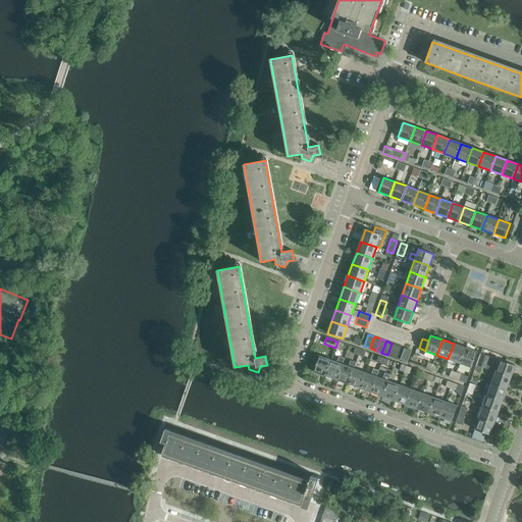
[(387,355),(394,357),(398,346),(392,344),(387,355)]
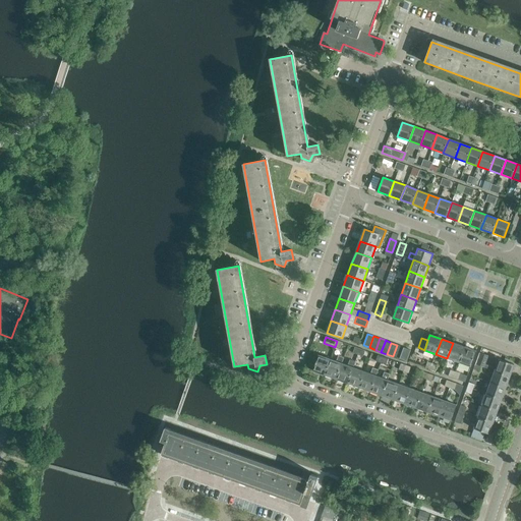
[(447,358),(459,362),(464,347),(453,343),(447,358)]
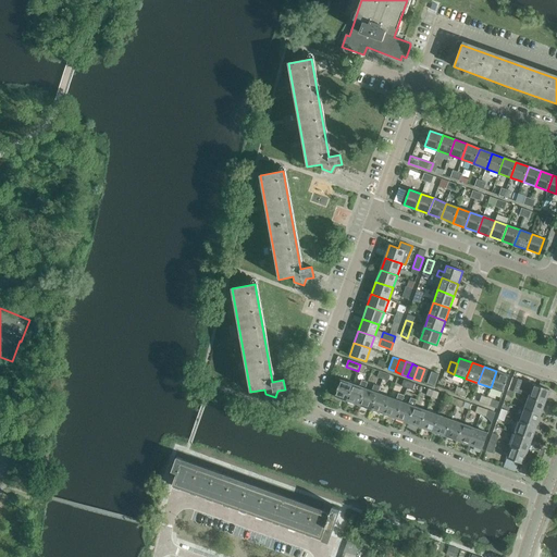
[(426,383),(431,371),(424,369),(420,381),(426,383)]
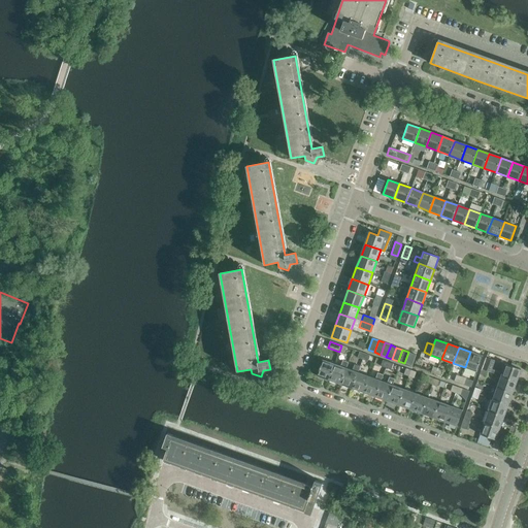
[(408,352),(405,363),(413,366),(416,355),(408,352)]
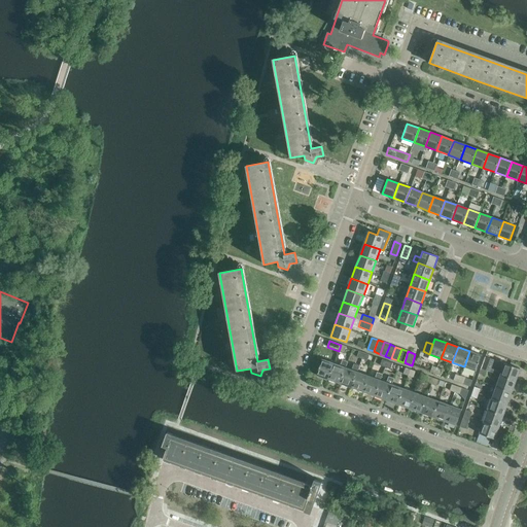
[(469,351),(464,366),(476,371),(482,355),(469,351)]
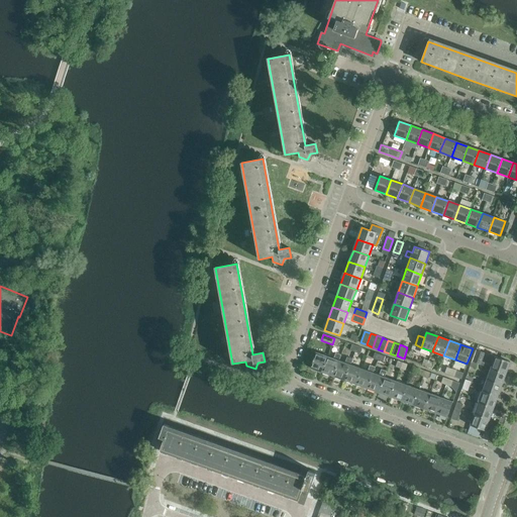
[(476,350),(472,362),(478,364),(482,352),(476,350)]
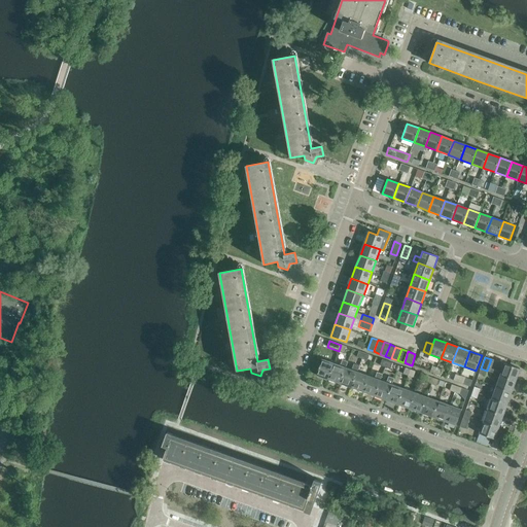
[(316,375),(328,379),(334,363),(322,359),(316,375)]
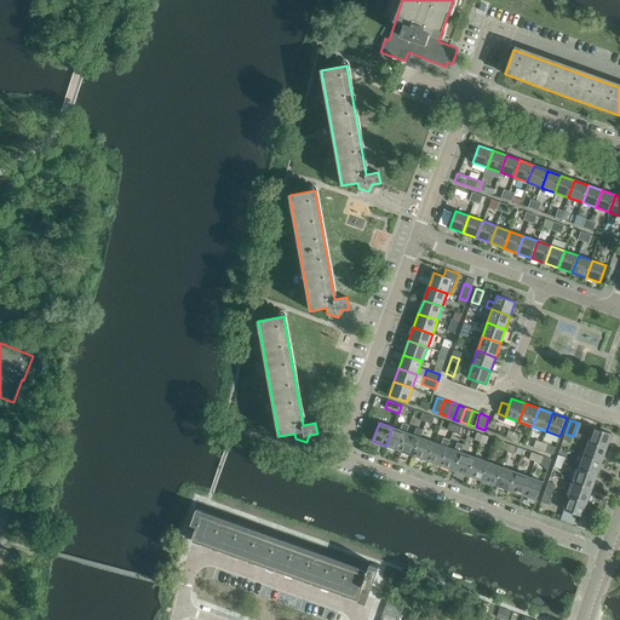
[(386,446),(400,451),(406,432),(409,425),(402,423),(400,430),(392,428),(386,446)]
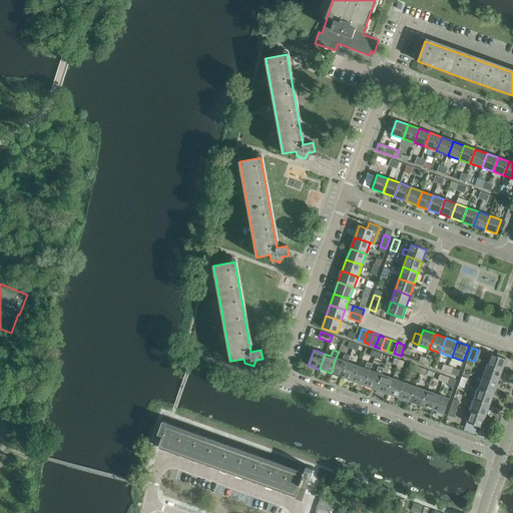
[(331,373),(342,378),(348,362),(350,356),(344,354),(342,360),(336,358),(331,373)]
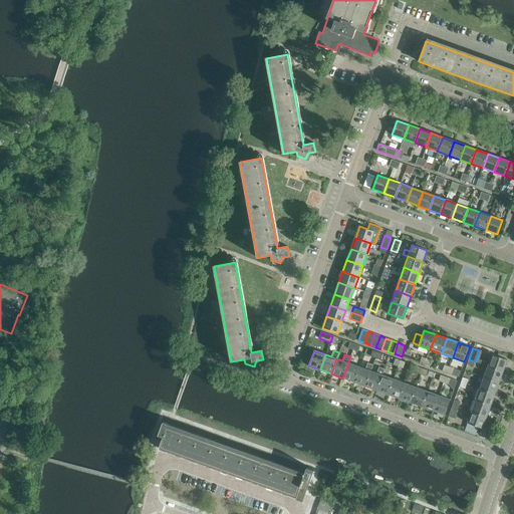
[(492,354),(488,365),(503,371),(507,359),(492,354)]
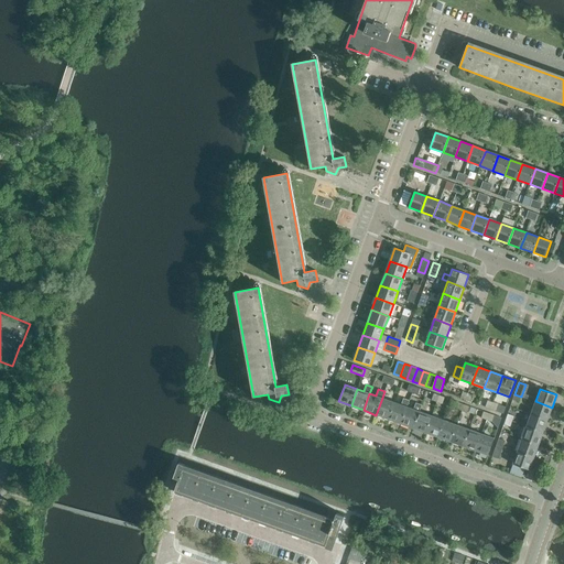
[(376,415),(389,420),(394,402),(382,398),(376,415)]
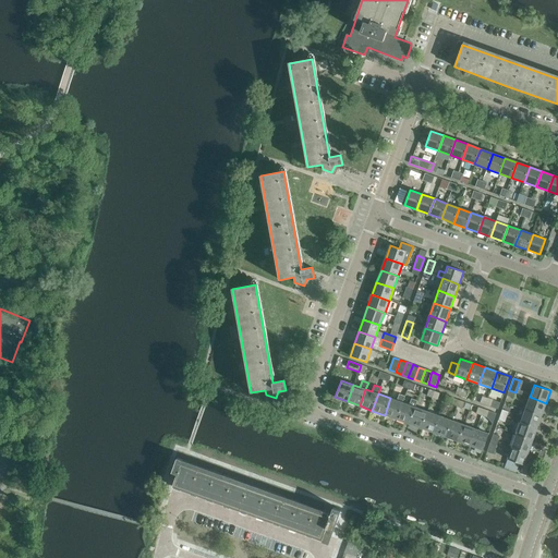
[(385,415),(397,420),(402,403),(405,396),(399,393),(397,401),(390,398),(385,415)]
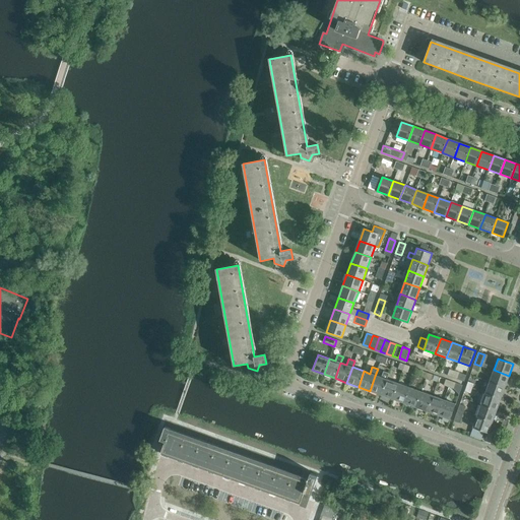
[(494,370),(490,382),(505,387),(509,376),(494,370)]
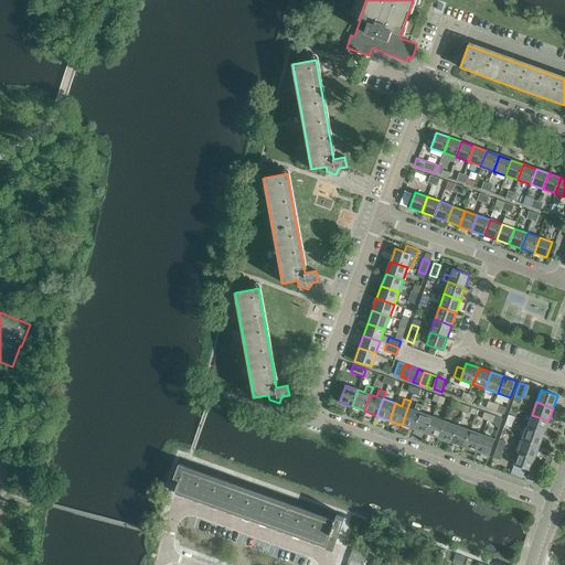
[(402,425),(414,429),(420,413),(423,405),(416,403),(414,411),(407,408),(402,425)]
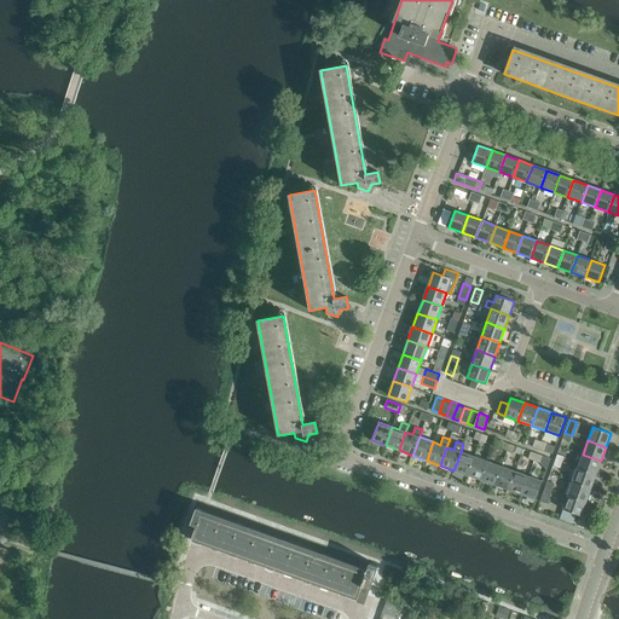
[(453,470),(467,475),(474,457),(461,452),(453,470)]
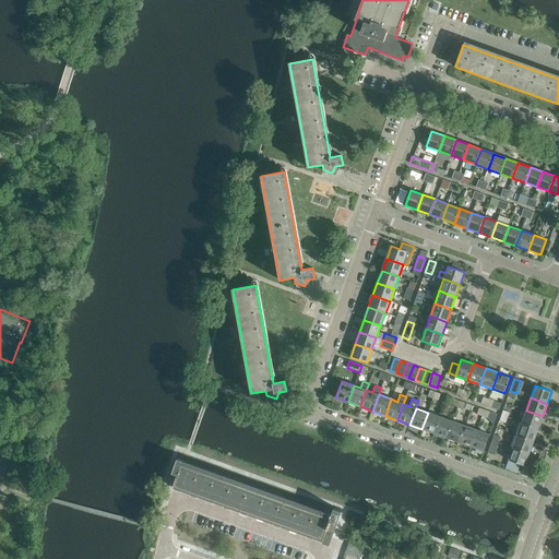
[(526,411),(522,423),(538,429),(543,416),(526,411)]
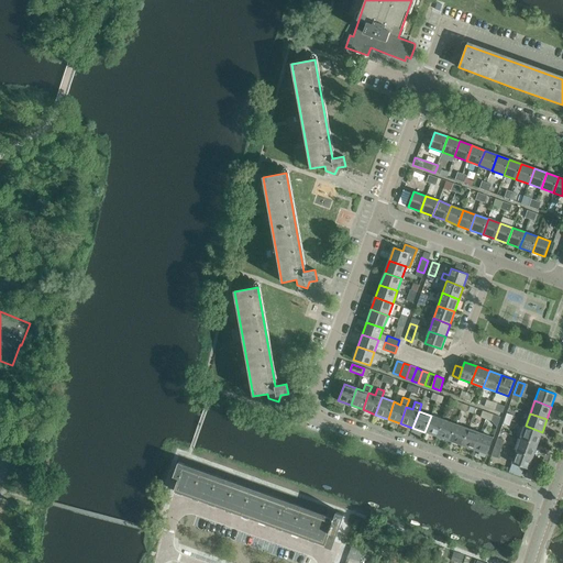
[(424,432),(438,437),(443,420),(431,416),(424,432)]
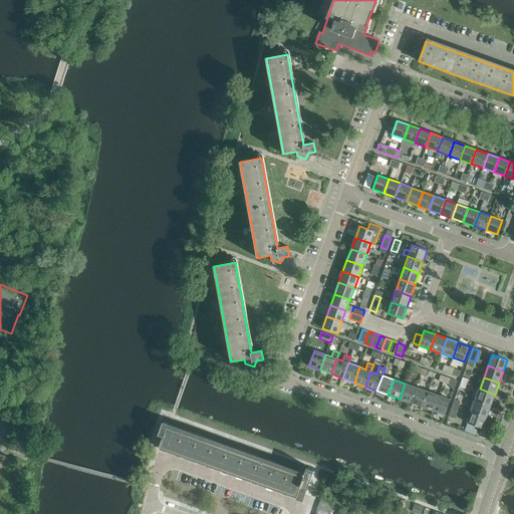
[(400,399),(411,403),(417,388),(405,383),(400,399)]
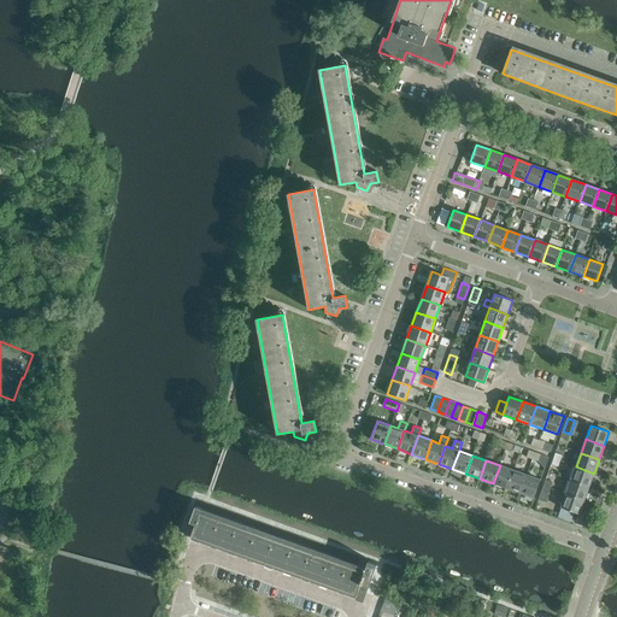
[(493,483),(506,488),(513,470),(500,465),(493,483)]
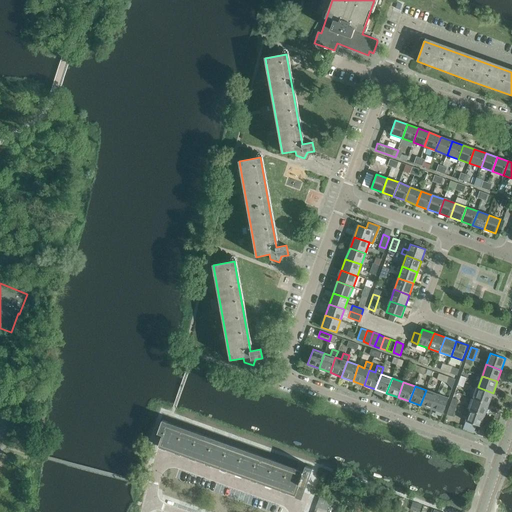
[(478,387),(474,399),(489,404),(493,393),(478,387)]
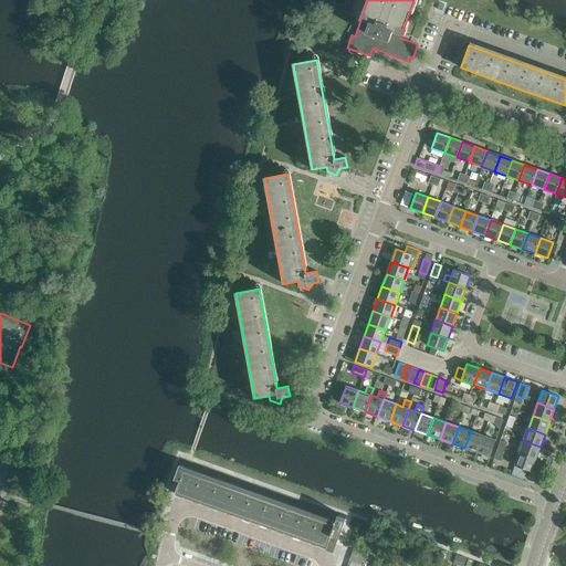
[(464,448),(478,452),(483,436),(471,431),(464,448)]
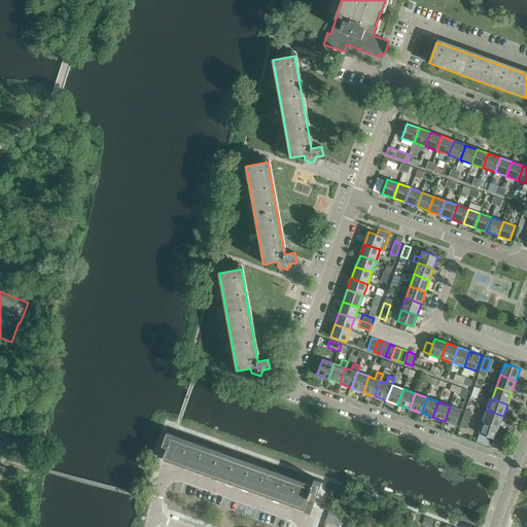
[(450,406),(445,421),(456,425),(462,410),(450,406)]
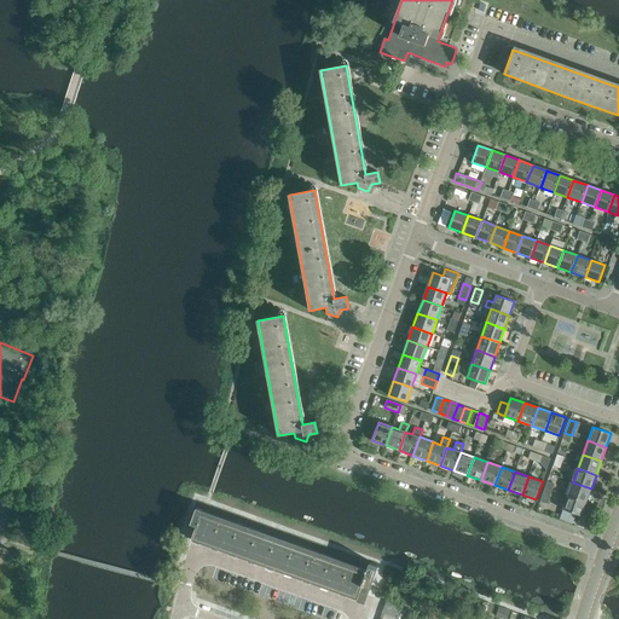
[(573,482),(568,496),(586,502),(591,489),(573,482)]
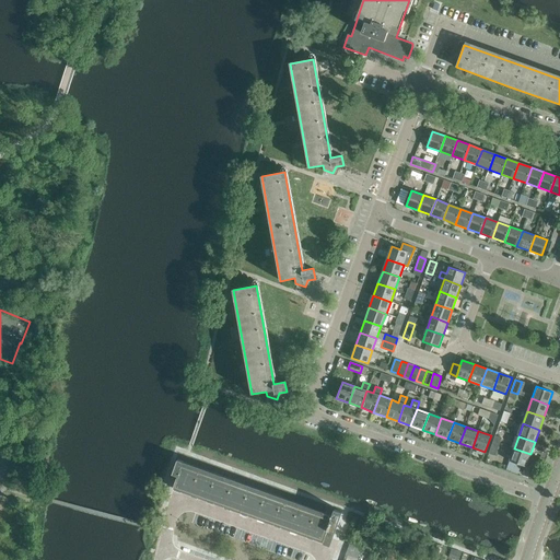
[(500,444),(493,442),(489,453),(496,456),(500,444)]
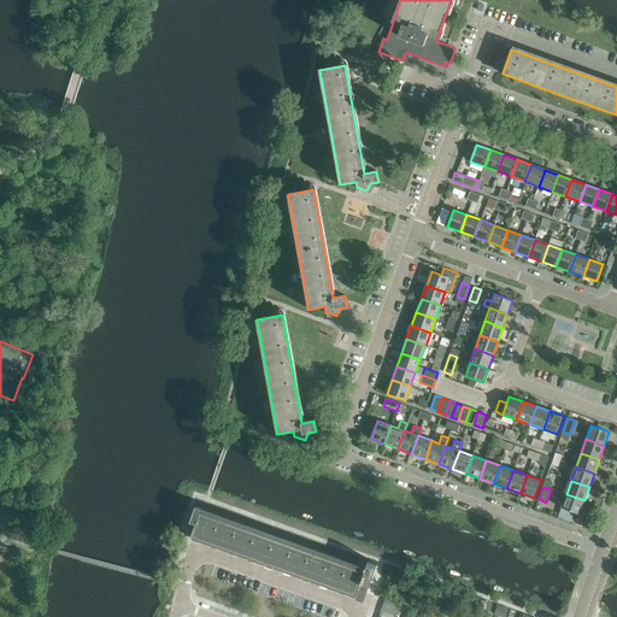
[(585,500),(566,494),(560,507),(580,515),(585,500)]
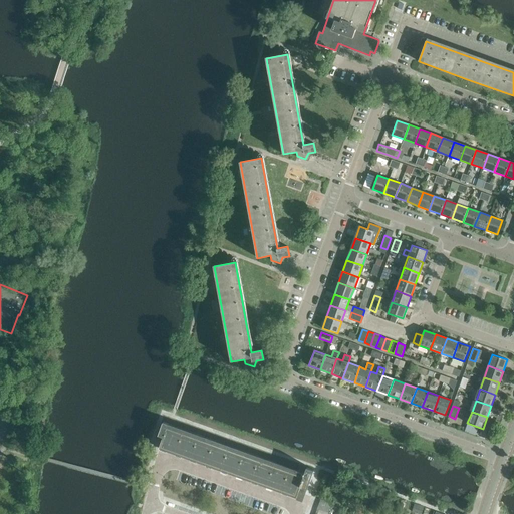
[(161,449),(237,476),(296,497),(297,497),(297,496),(304,498),(307,489),(314,470),(307,467),(304,476),(168,427),(169,424),(163,422),(159,436),(164,437),(160,448),(161,449)]
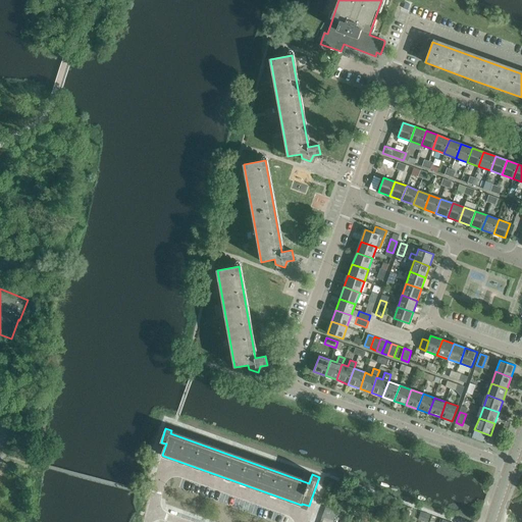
[(323,513),(335,517),(337,512),(325,508),(323,513)]
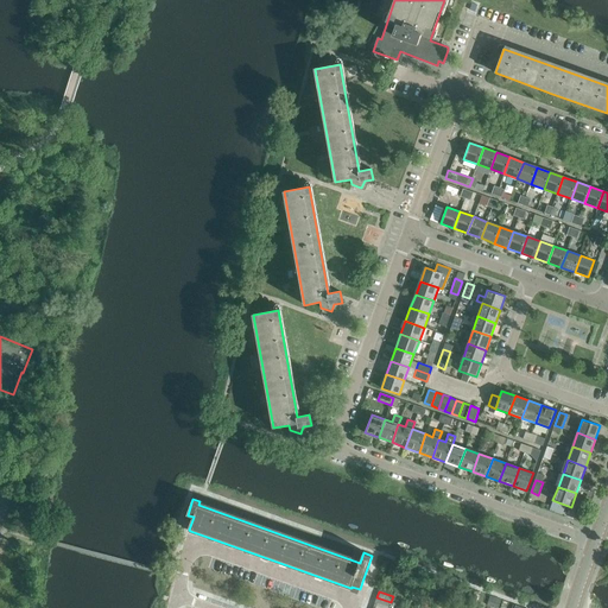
[(374,605),(384,607),(387,607),(391,602),(377,597),(374,605)]
